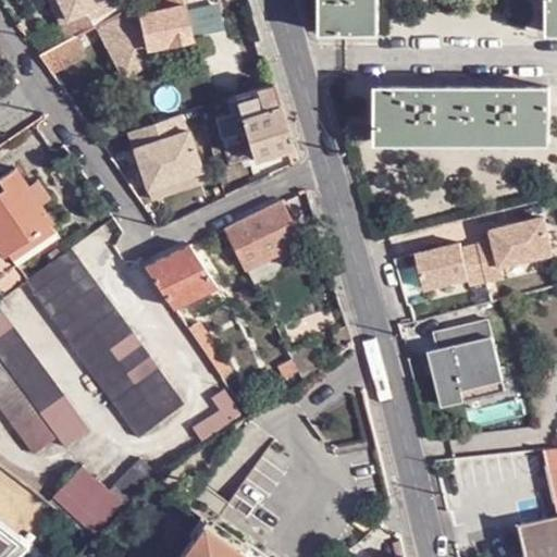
[(57,0),(48,0),(61,24),(67,20),(57,0)]
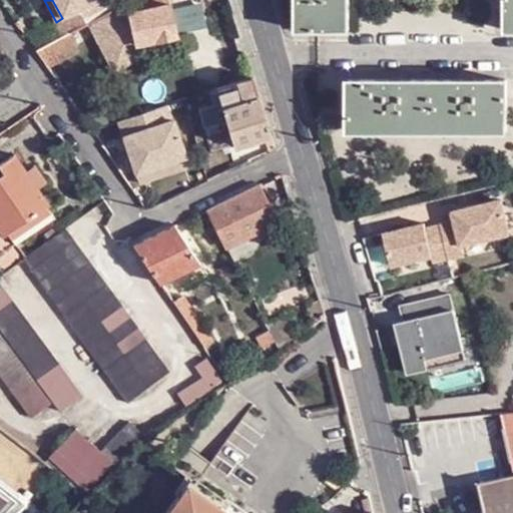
[(103,0),(52,0),(62,18),(56,22),(63,36),(70,33),(87,24),(105,15),(109,13),(110,12),(107,6),(103,0)]
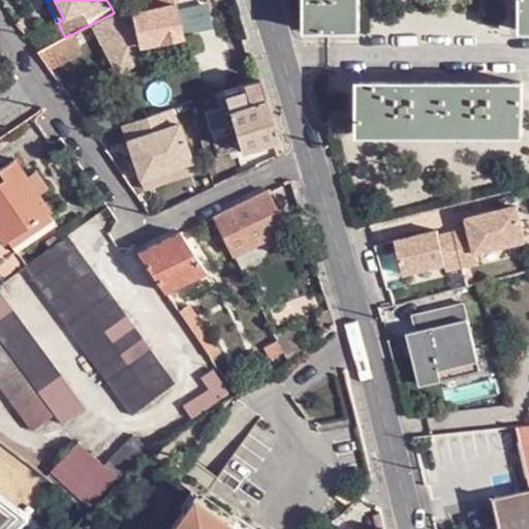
[(181,36),(173,0),(141,0),(134,1),(121,8),(114,12),(113,13),(109,16),(90,25),(107,61),(138,45),(181,36)]
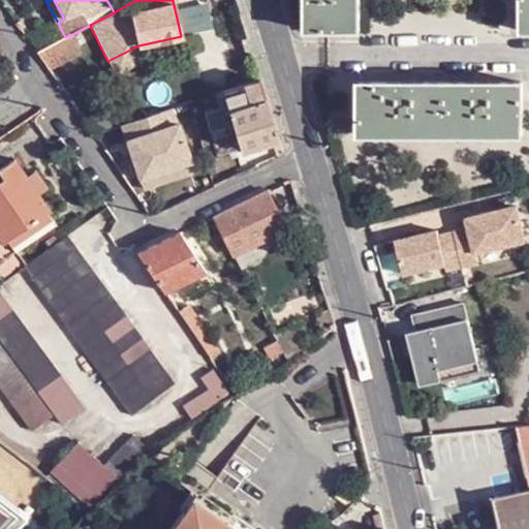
[(133,0),(121,0),(111,6),(114,12),(121,8),(134,1),(133,0)]
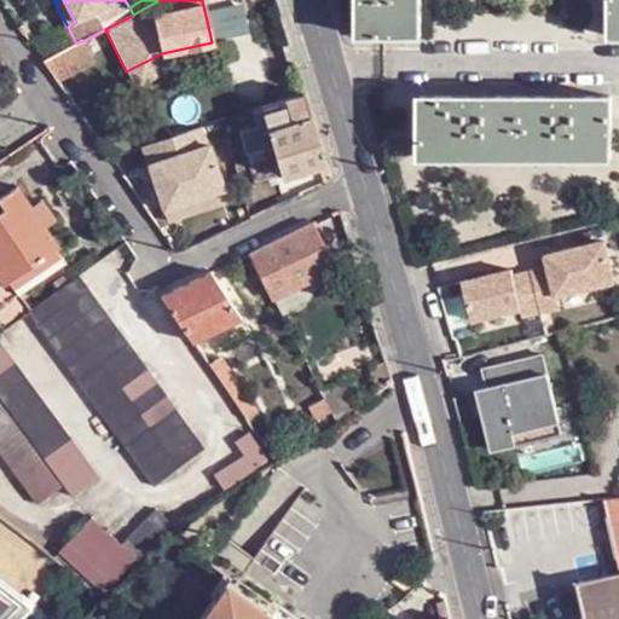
[(421,0),(359,0),(359,34),(422,34),(421,0)]
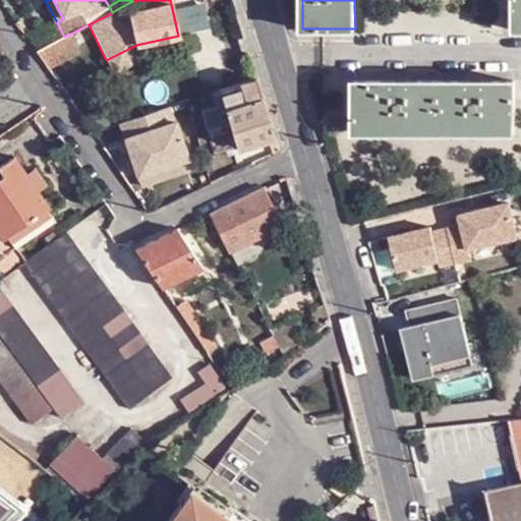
[(64,37),(37,52),(47,67),(79,50),(71,34),(64,37)]
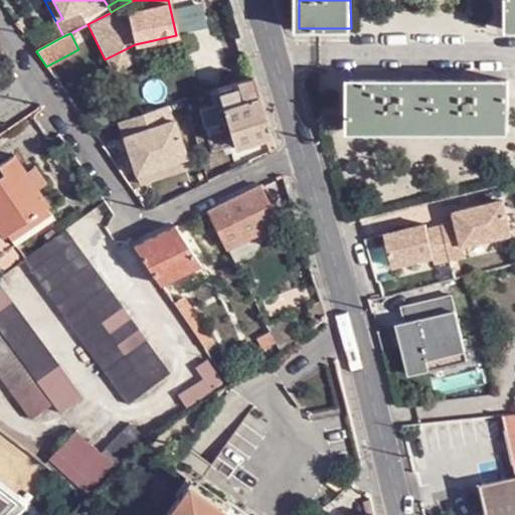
[(135,44),(105,59),(113,73),(142,57),(135,44)]
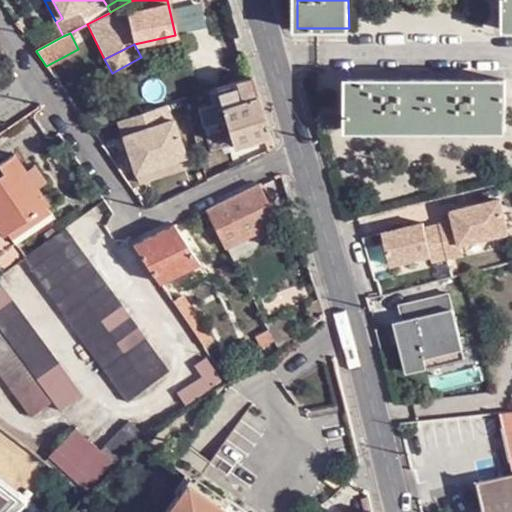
[(272,135),(253,78),(218,88),(215,89),(219,102),(223,119),(231,147),(264,137),(272,135)]
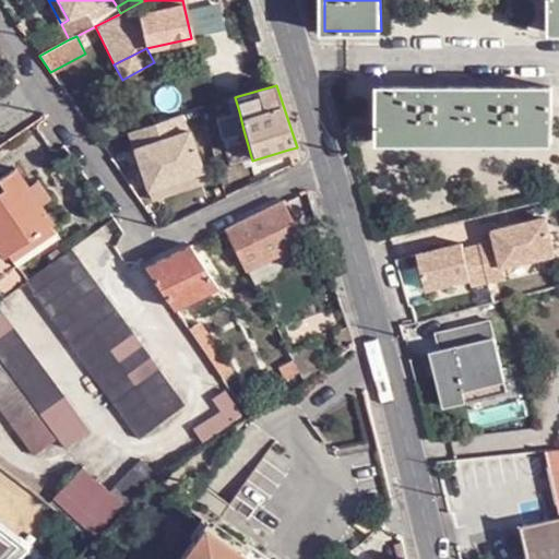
[(554,142),(554,86),(381,85),(381,141),(554,142)]
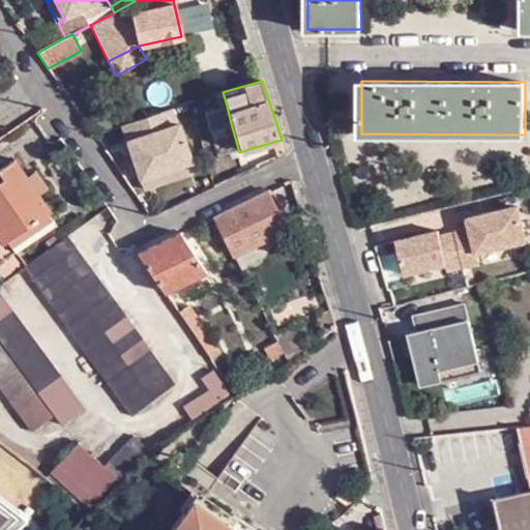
[(227,106),(223,92),(218,94),(223,108),(227,106)]
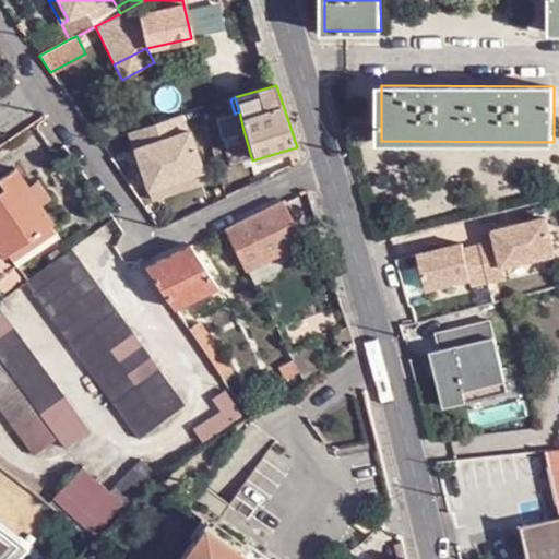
[(244,130),(239,111),(235,114),(216,118),(221,137),(244,130)]
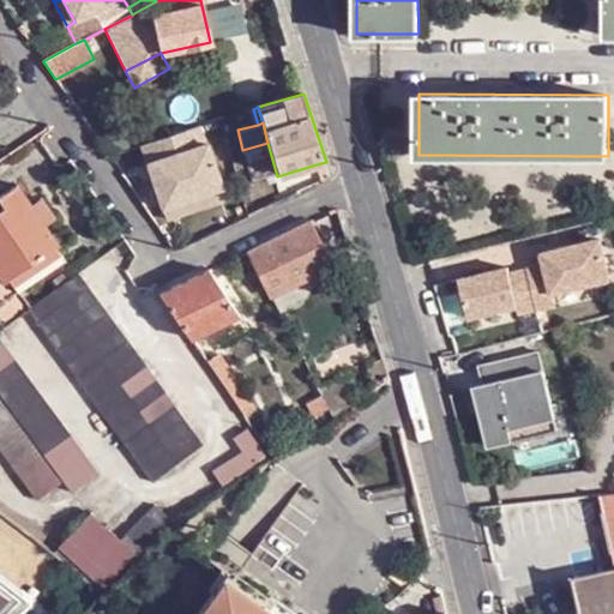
[(199,126),(143,145),(162,208),(222,188),(208,144),(205,144),(199,126)]
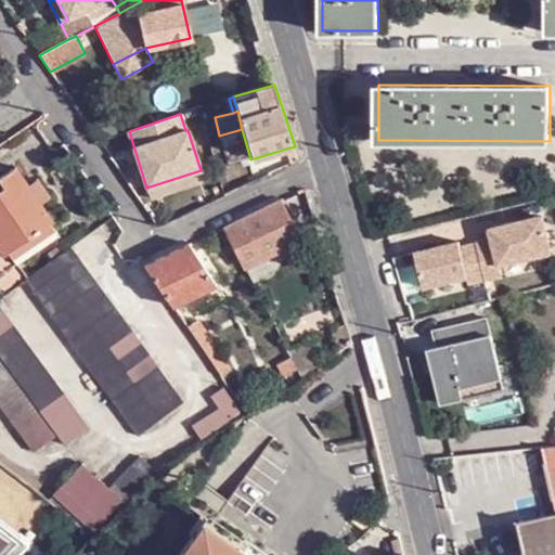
[(295,146),(286,149),(293,167),(300,163),(295,146)]
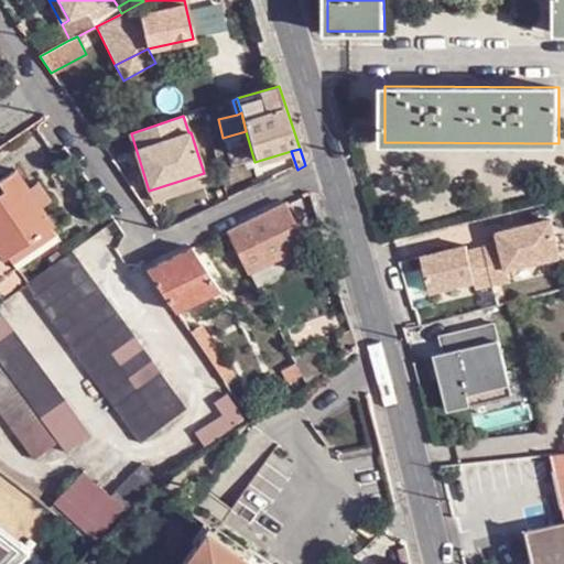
[(51,225),(40,207),(25,186),(14,169),(0,177),(0,184),(4,192),(0,194),(0,299),(23,283),(12,268),(4,256),(49,227),(51,225)]
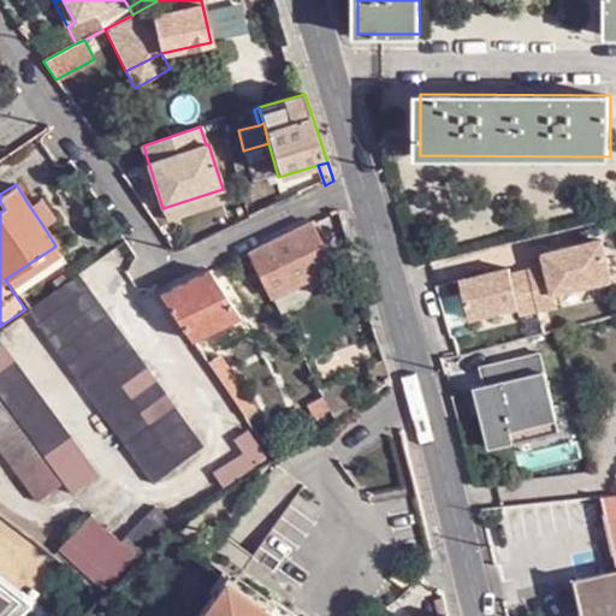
[(223,189),(163,208),(166,220),(226,201),(223,189)]
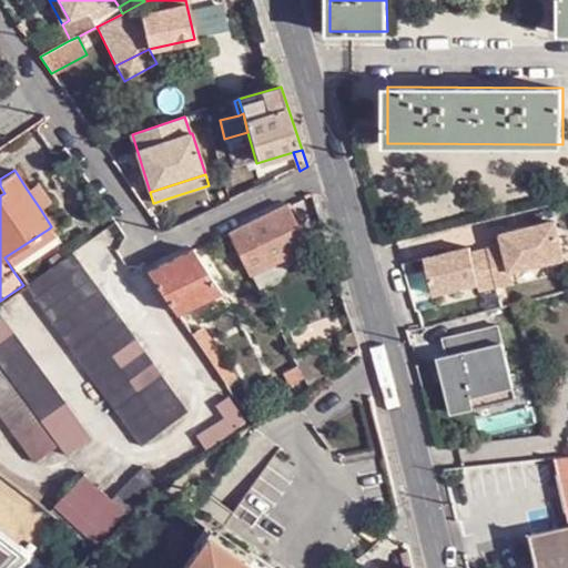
[(26,188),(40,209),(49,202),(36,181),(32,183),(26,188)]
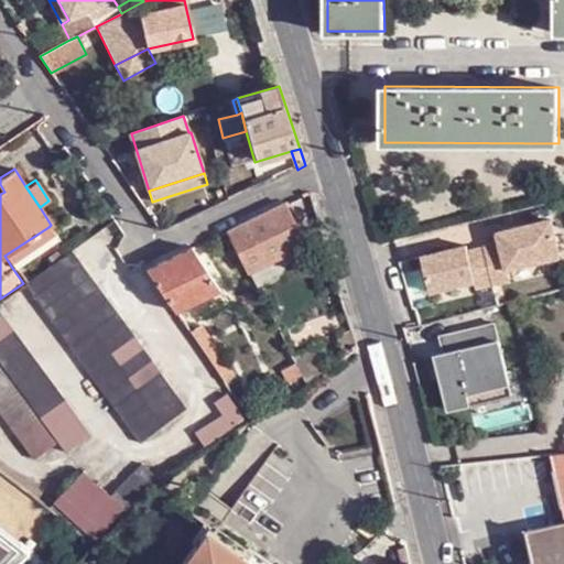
[(306,247),(286,205),(230,230),(251,272),(306,247)]
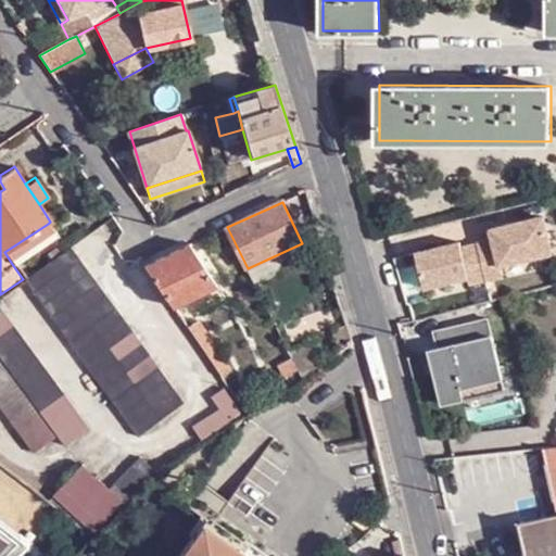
[(497,239),(481,243),(490,280),(507,276),(505,266),(555,253),(555,251),(547,215),(494,228),(497,239)]
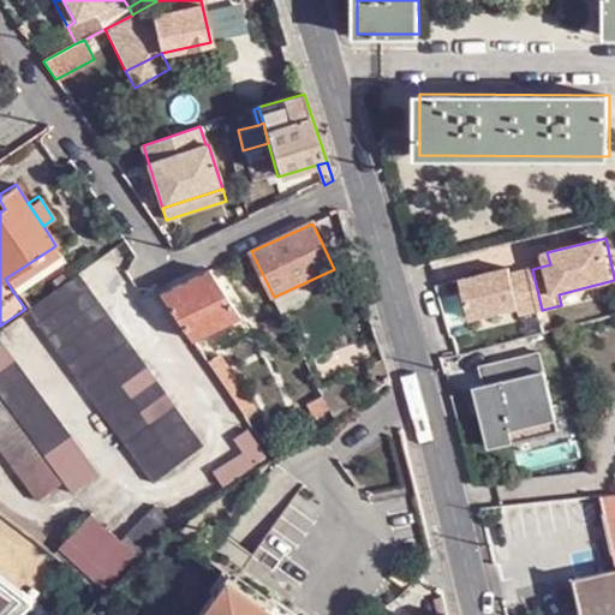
[(61,261),(53,248),(5,279),(13,292),(61,261)]
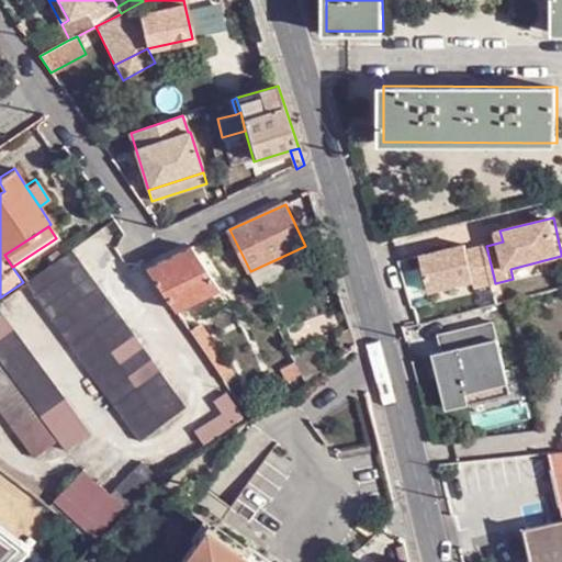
[(495,283),(486,246),(470,249),(469,244),(424,255),(433,291),(476,281),(478,288),(495,283)]
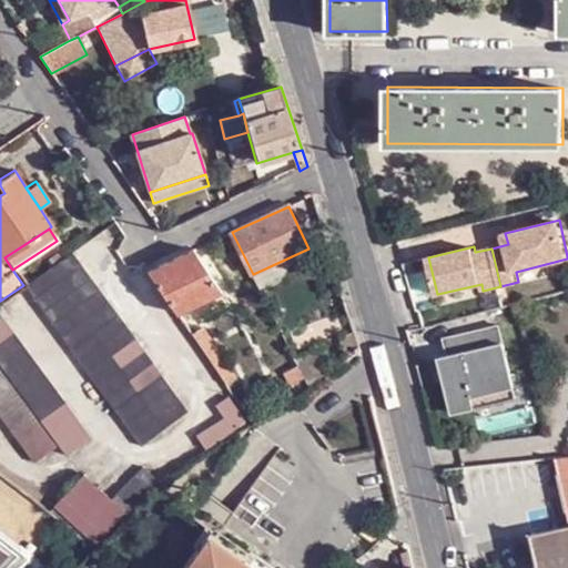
[(193,250),(148,271),(176,313),(191,307),(223,293),(193,250)]
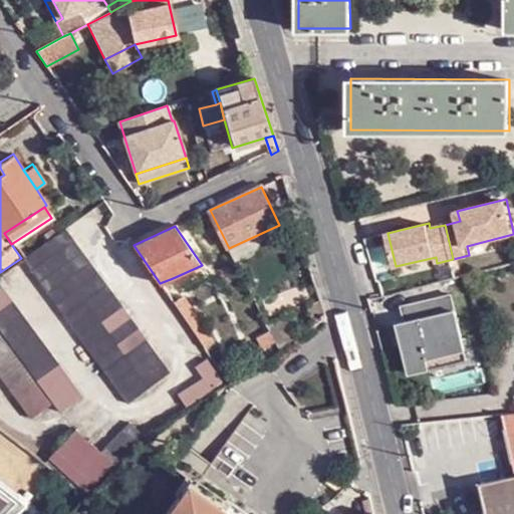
[(169,372),(67,232),(25,262),(126,404),(169,372)]
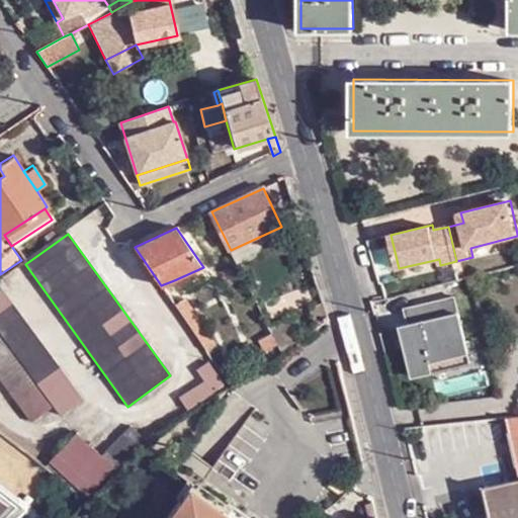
[(170,297),(181,290),(174,280),(161,285),(170,297)]
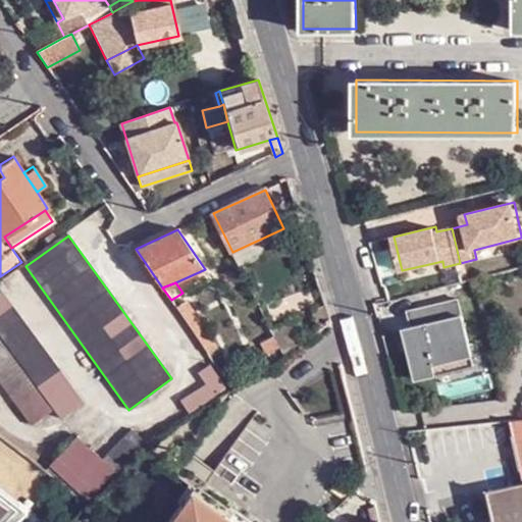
[(0,384),(31,428),(54,412),(61,421),(84,406),(0,289),(0,384)]
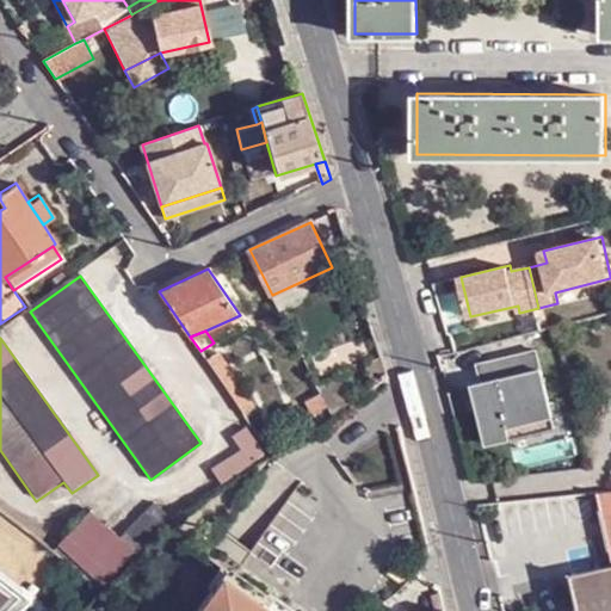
[(201,351),(240,409),(253,402),(214,343),(201,351)]
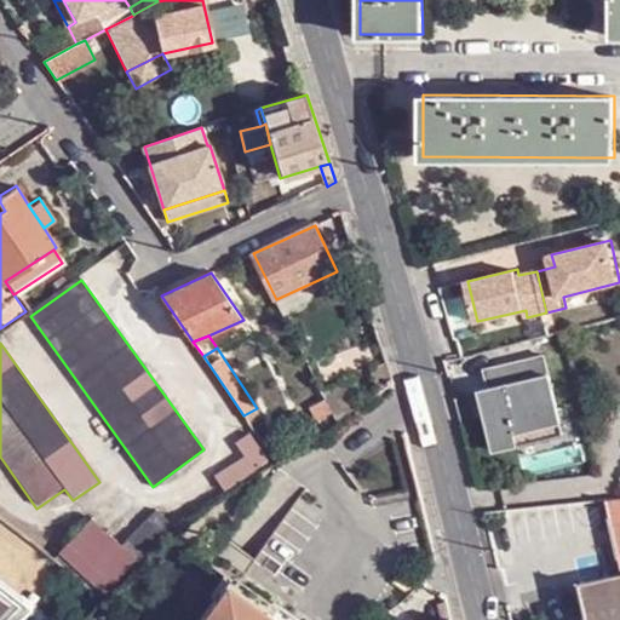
[(560,422),(545,354),(486,368),(491,388),(480,390),(494,449),(518,445),(515,432),(560,422)]
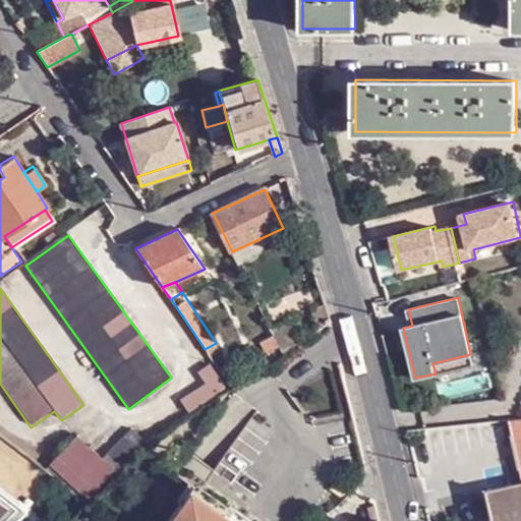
[(470,354),(432,363),(436,373),(473,364),(470,354)]
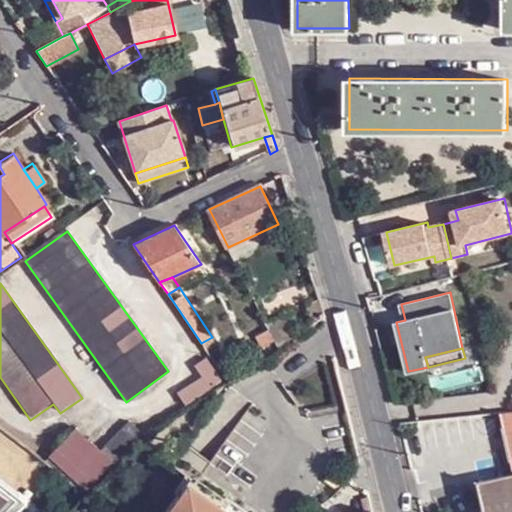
[(190,407),(214,391),(213,389),(223,382),(207,358),(196,366),(204,378),(181,394),(190,407)]
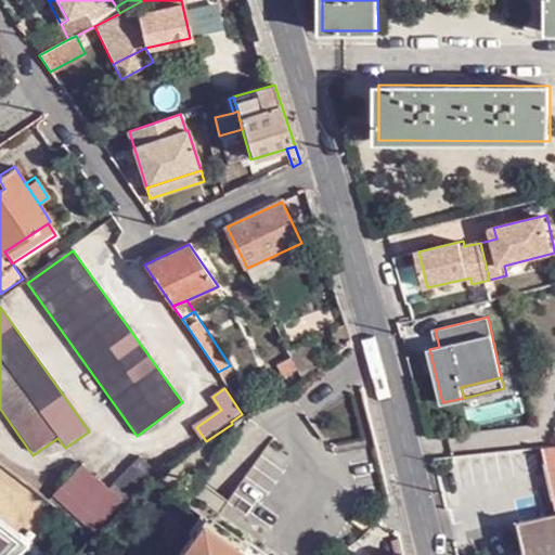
[(554,554),(554,444),(542,447),(554,508),(554,512),(520,520),(528,554),(554,554)]
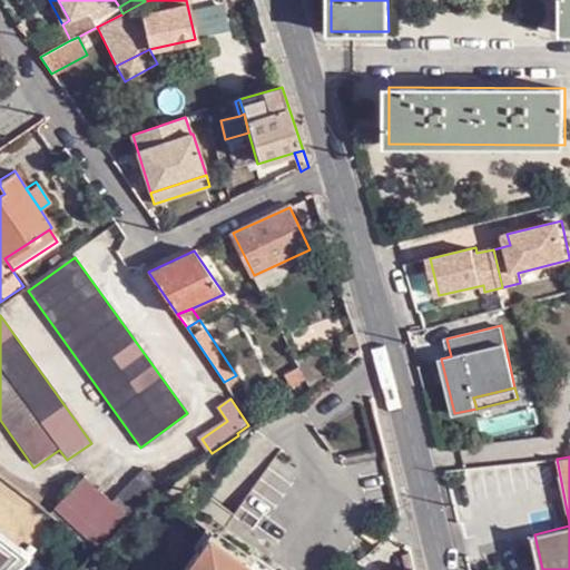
[(151,495),(160,489),(144,471),(116,499),(128,511),(123,514),(128,520),(151,495)]
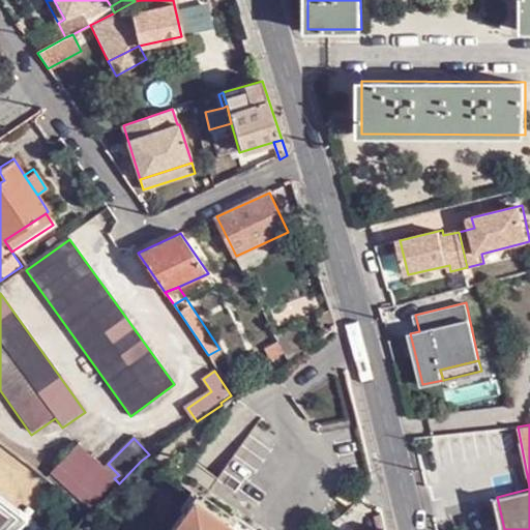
[(92,510),(119,483),(114,478),(79,446),(53,474),(92,510)]
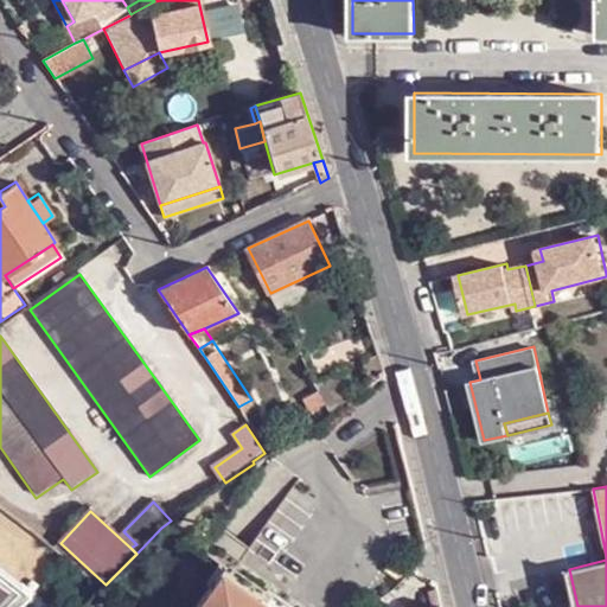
[(274,606),(262,598),(264,594),(234,573),(210,606),(274,606)]
